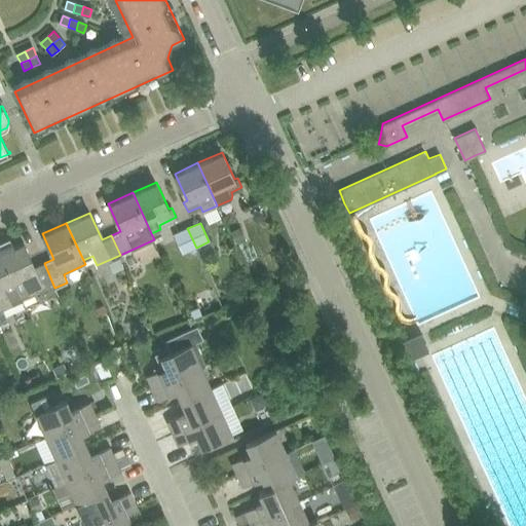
[(187,228),(175,234),(183,253),(196,248),(187,228)]
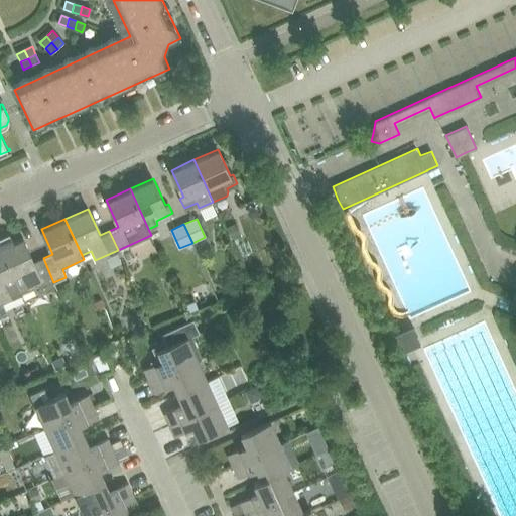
[(236,224),(227,228),(231,239),(240,235),(236,224)]
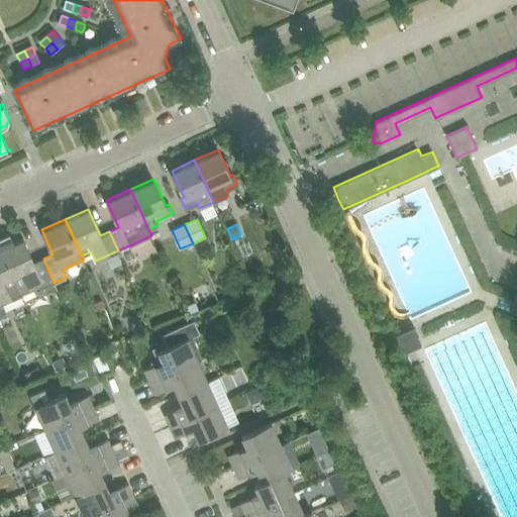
[(0,249),(19,292),(32,286),(37,297),(57,289),(54,283),(43,259),(33,263),(23,238),(14,242),(12,238),(0,243),(0,249)]
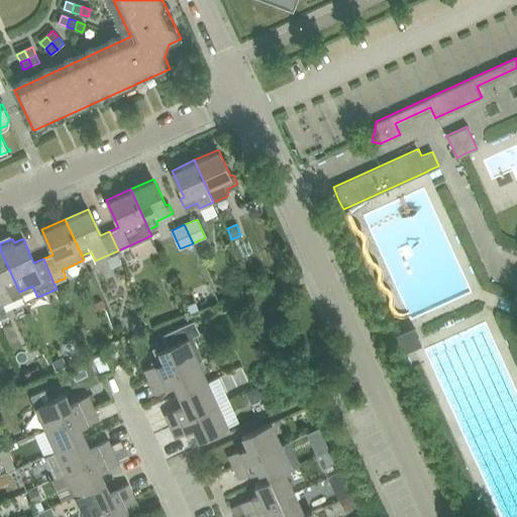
[(0,305),(21,295),(19,292),(0,249),(0,305)]
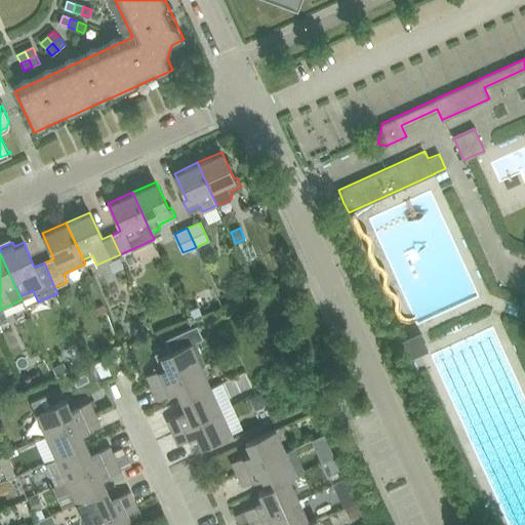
[(102,305),(95,308),(97,314),(105,312),(102,305)]
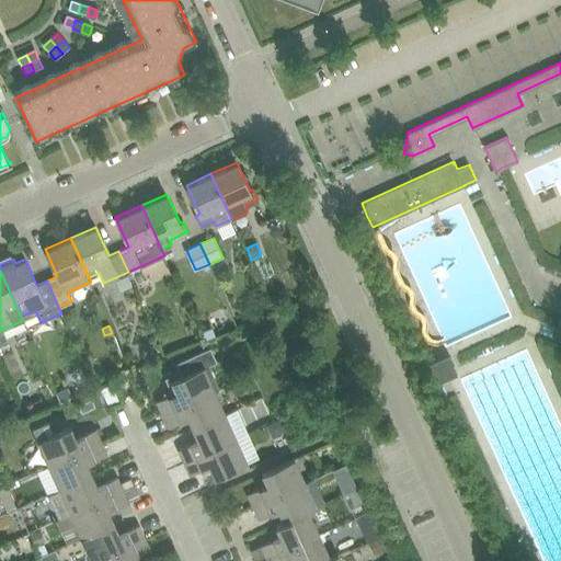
[(212,328),(202,331),(206,340),(215,336),(212,328)]
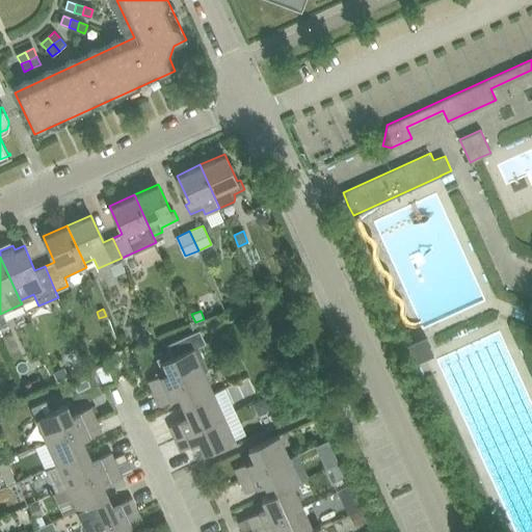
[(154,393),(203,371),(207,369),(196,346),(205,343),(198,330),(168,345),(174,356),(162,362),(167,372),(148,381),(154,393)]
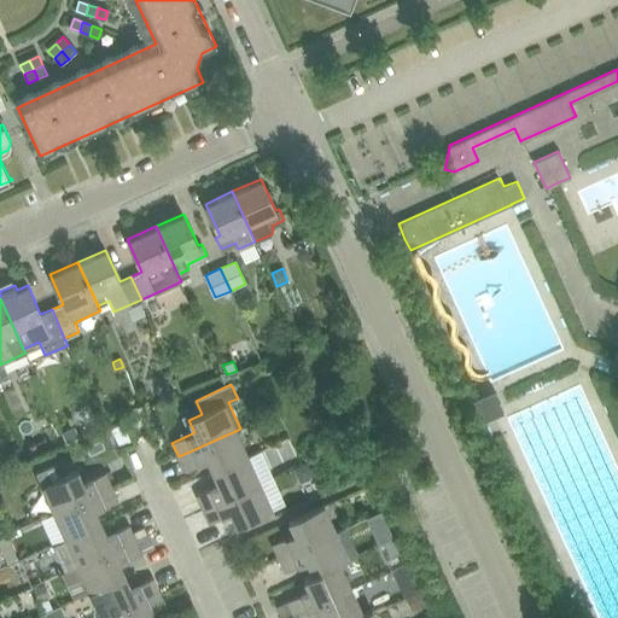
[(485,395),(473,400),(483,421),(495,415),(503,412),(494,390),(485,395)]
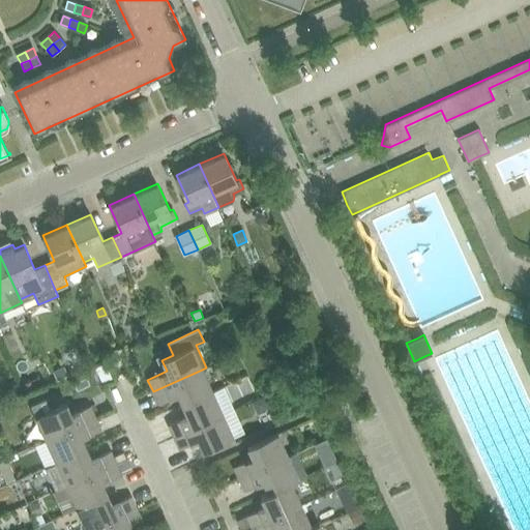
[(35,387),(56,366),(42,353),(22,374),(35,387)]
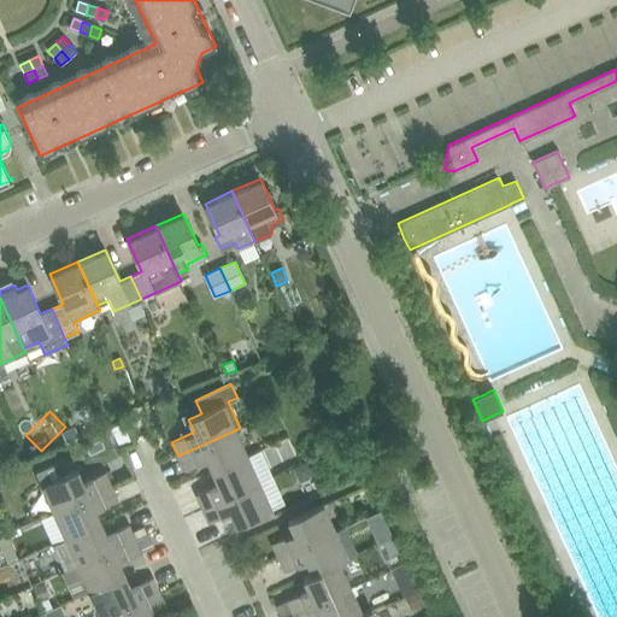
[(75,427),(60,433),(65,444),(80,438),(75,427)]
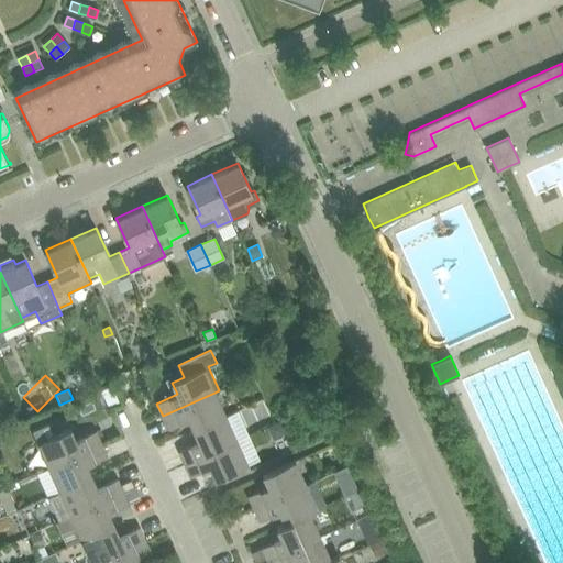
[(113,389),(102,394),(109,407),(120,403),(113,389)]
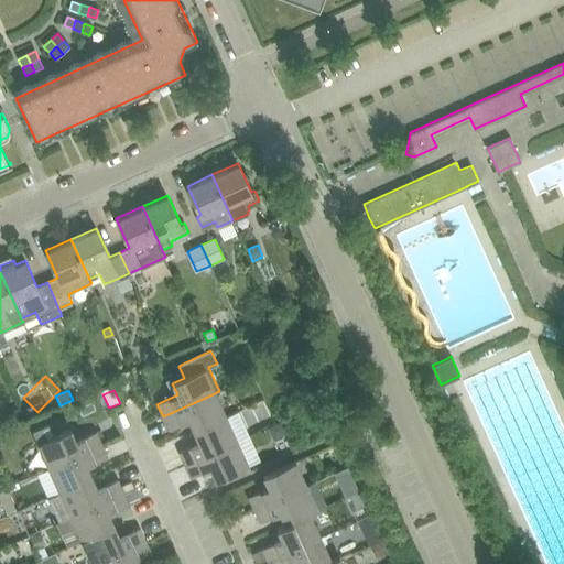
[(163,416),(169,430),(188,421),(194,432),(226,418),(215,393),(163,416)]
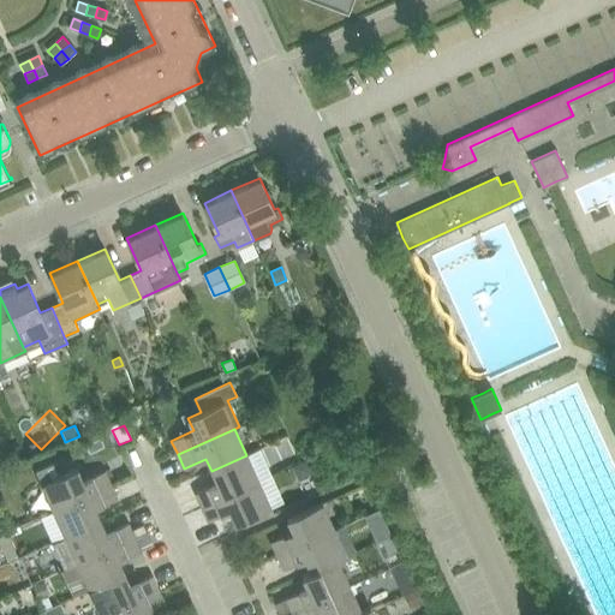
[(12,446),(9,457),(12,465),(28,458),(21,442),(12,446)]
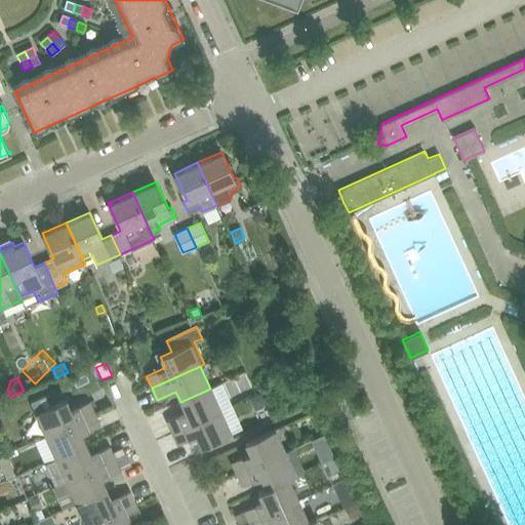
[(171,433),(220,410),(210,389),(180,402),(185,412),(166,420),(171,433)]
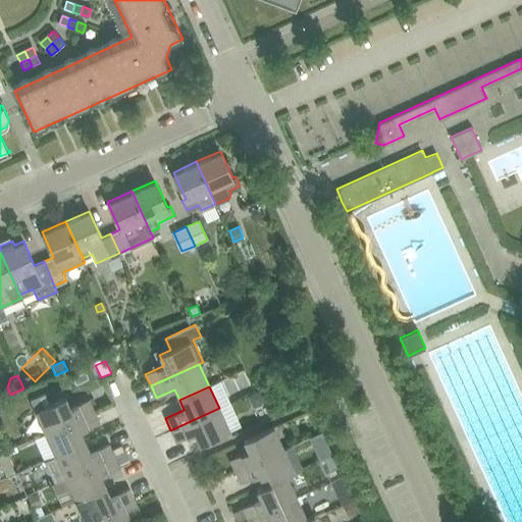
[(256,393),(248,396),(251,403),(257,405),(263,402),(258,392),(256,393)]
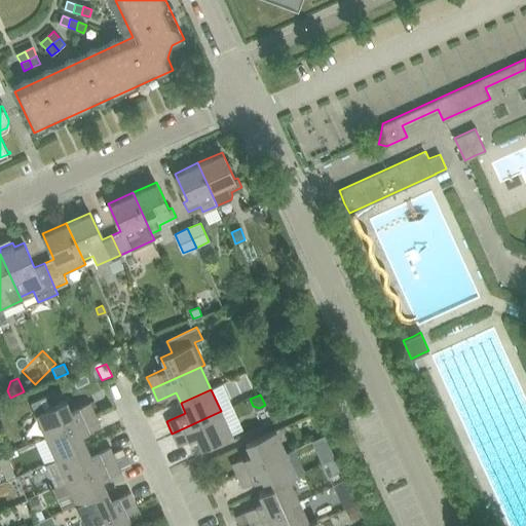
[(35,414),(45,437),(95,414),(89,403),(71,411),(66,400),(35,414)]
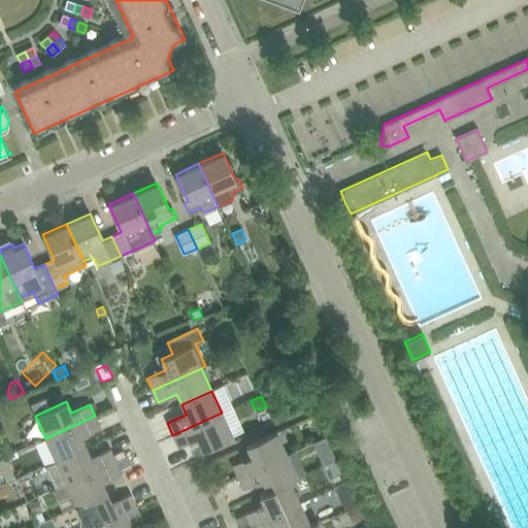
[(172,435),(178,448),(197,438),(202,450),(232,436),(222,413),(172,435)]
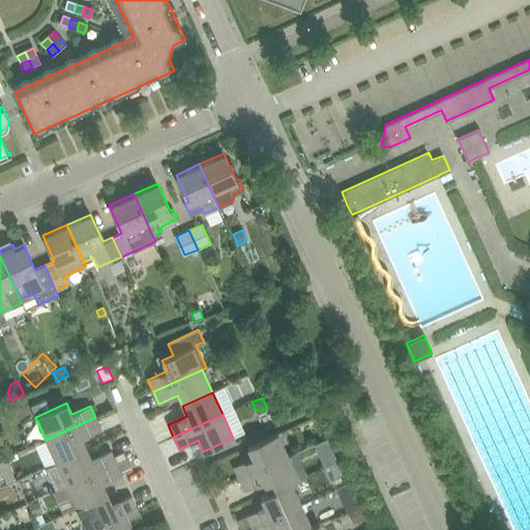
[(56,463),(87,449),(82,438),(100,430),(95,417),(46,440),(56,463)]
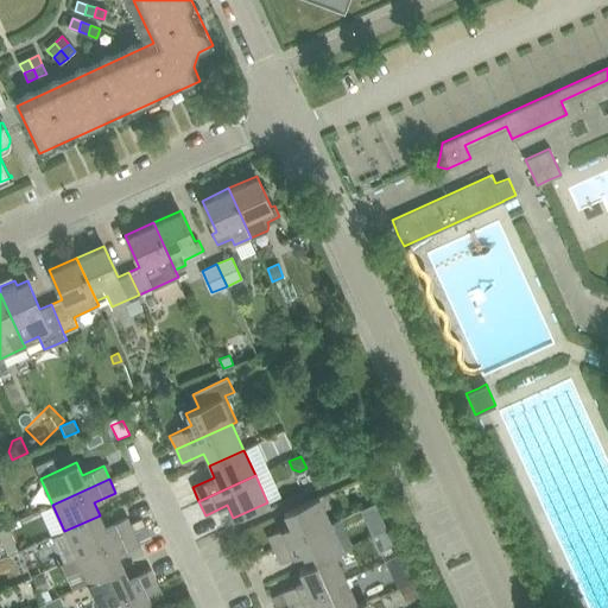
[(267,536),(273,549),(330,524),(318,498),(283,513),(289,526),(267,536)]
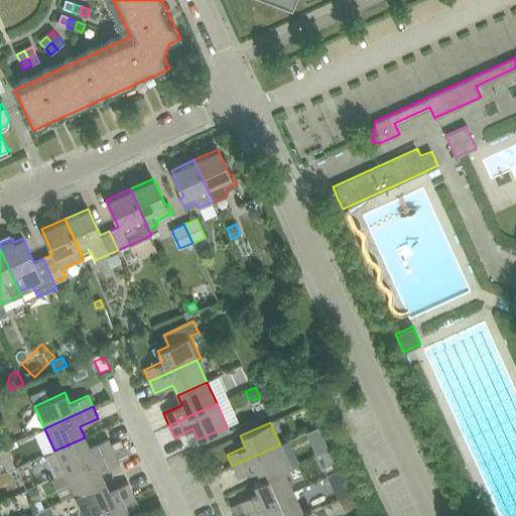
[(317,427),(306,432),(315,455),(328,449),(317,427)]
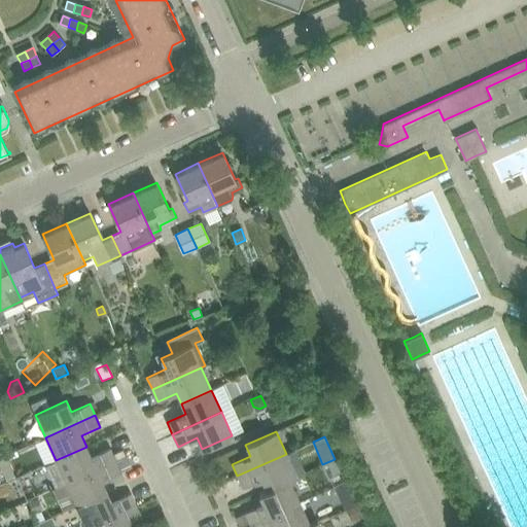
[(91,457),(86,447),(56,460),(66,483),(115,460),(109,448),(91,457)]
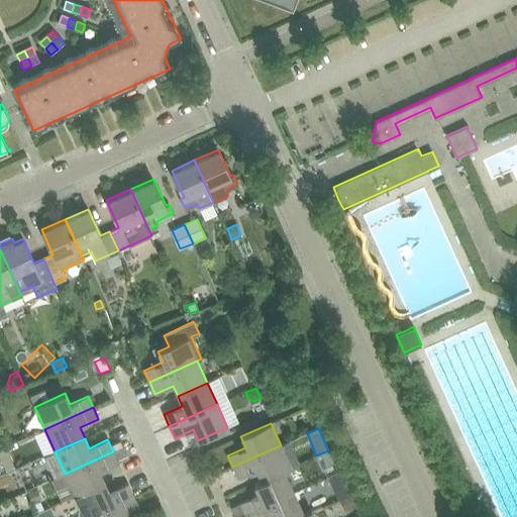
[(284,471),(284,472),(298,464),(288,442),(281,445),(232,467),(220,473),(225,485),(256,471),(261,481),(284,471)]
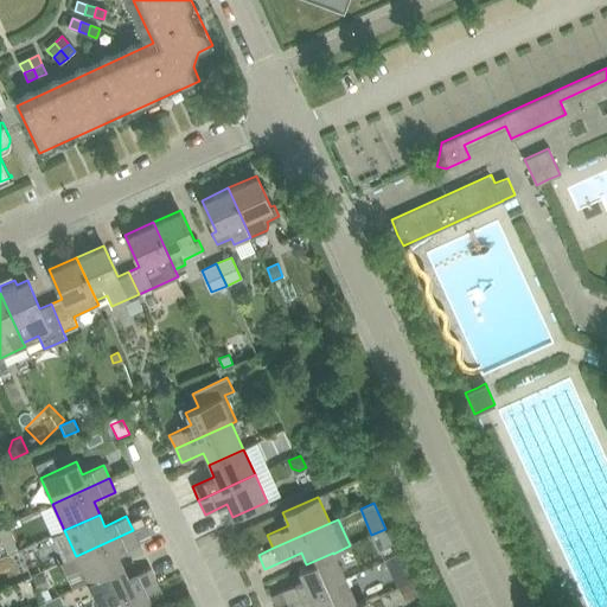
[(7,528),(0,530),(0,538),(2,544),(12,540),(7,528)]
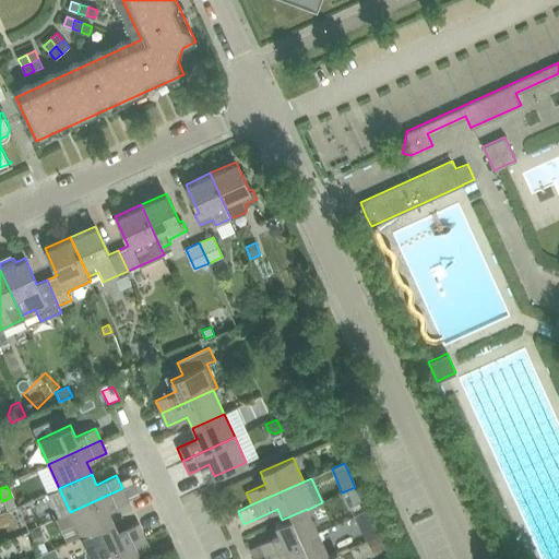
[(113,521),(108,510),(128,501),(122,488),(70,512),(81,536),(113,521)]
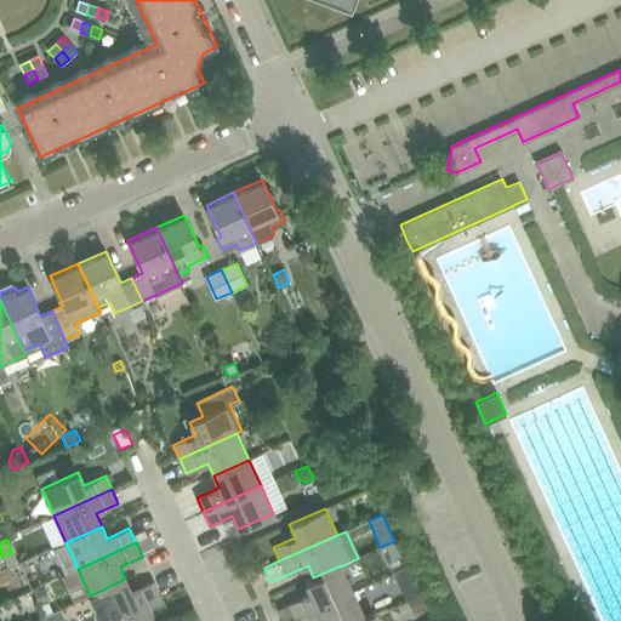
[(394,542),(386,547),(392,560),(400,556),(394,542)]
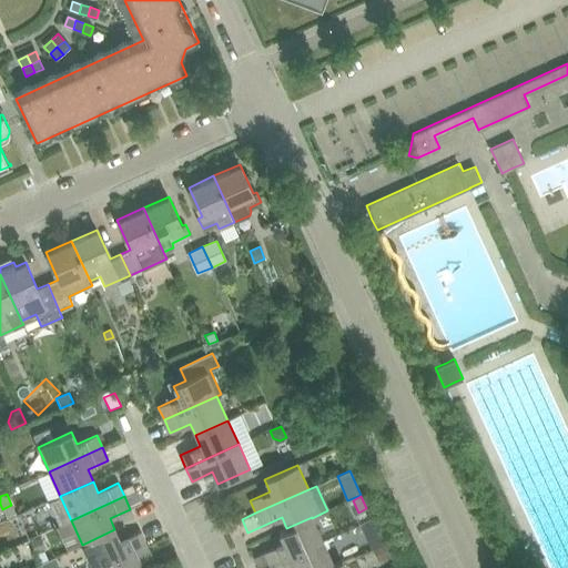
[(286,528),(279,531),(284,544),(264,553),(270,566),(323,541),(312,518),(312,517),(286,528)]
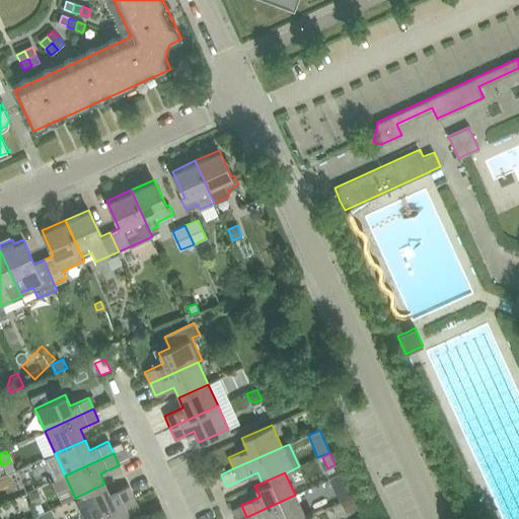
[(84,518),(86,518),(134,498),(128,486),(109,494),(104,484),(75,498),(84,518)]
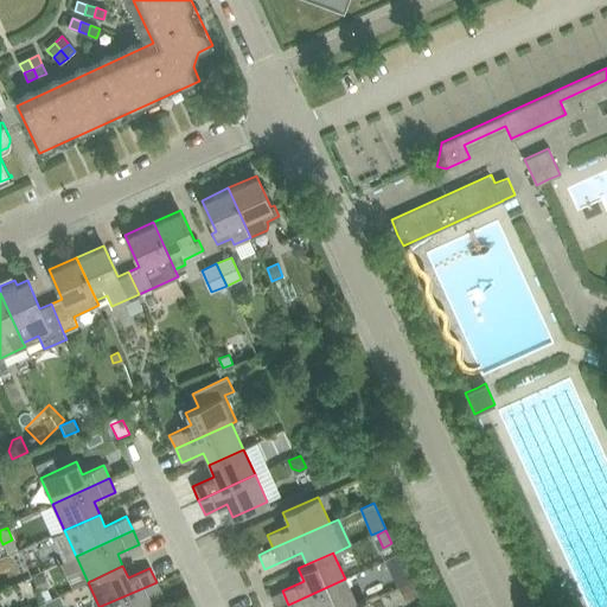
[(404,572),(393,577),(396,586),(409,581),(404,572)]
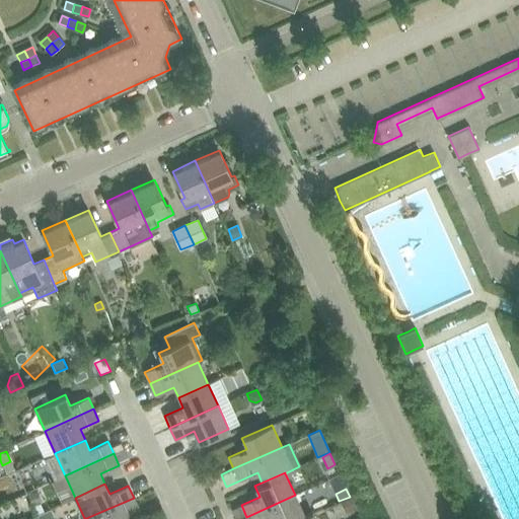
[(35,492),(28,495),(32,504),(41,501),(35,492)]
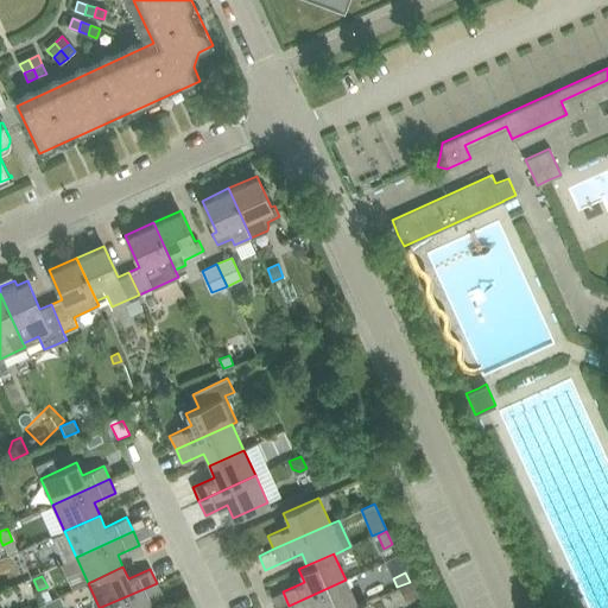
[(350,607),(356,606),(356,605),(346,580),(289,606),(290,607),(350,607)]
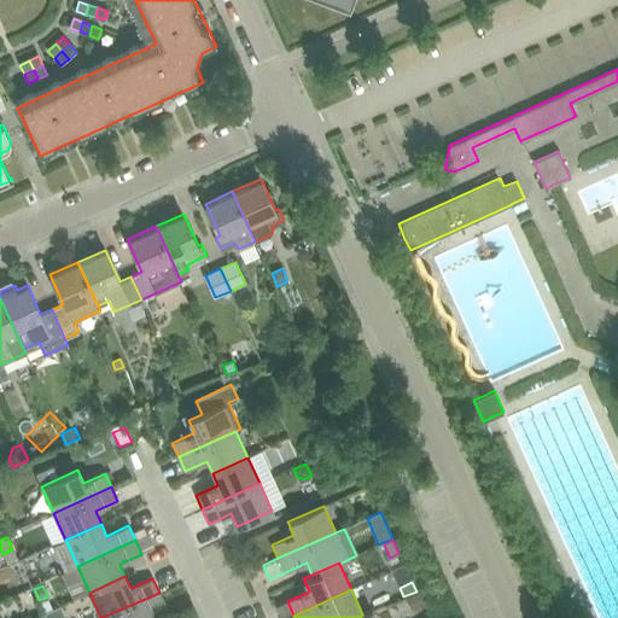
[(103,617),(144,617),(165,607),(159,593),(103,617)]
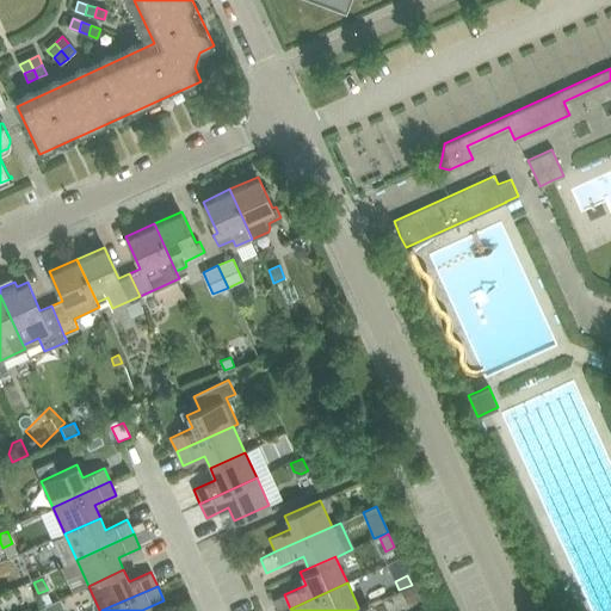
[(413,587),(402,591),(407,604),(418,599),(413,587)]
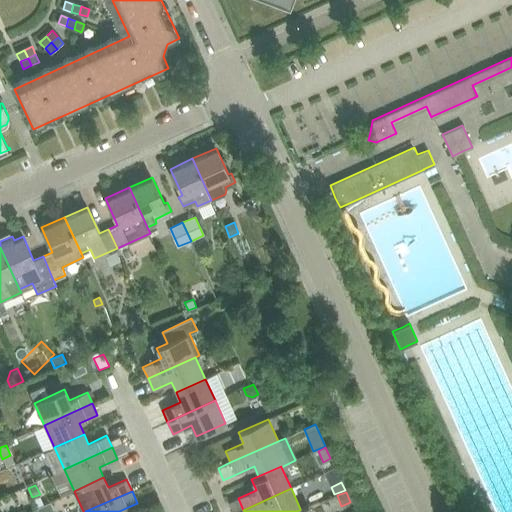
[(50,502),(37,508),(38,511),(51,511),(54,511),(50,502)]
